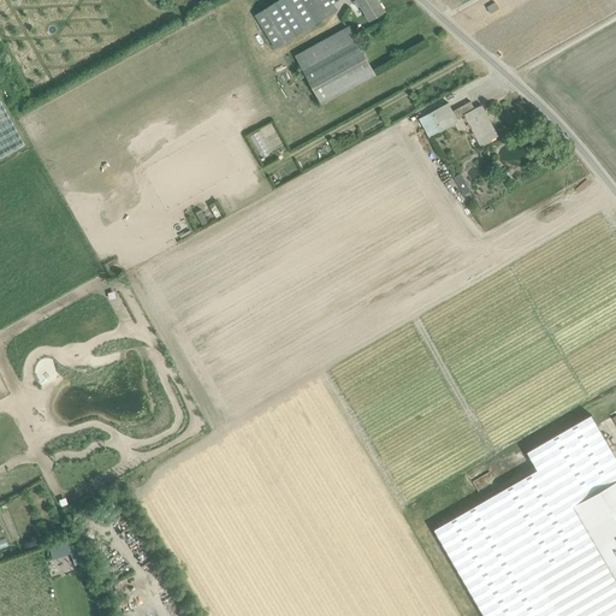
[(276,49),(296,36),(338,11),(333,4),(338,0),(279,0),(254,16),(276,49)]
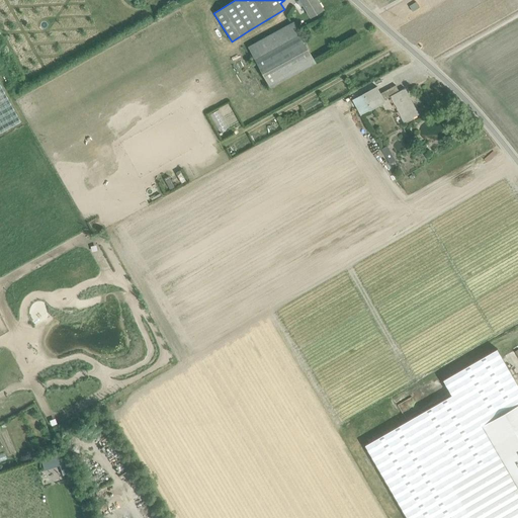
[(317,0),(299,0),(311,17),(323,10),(317,0)]
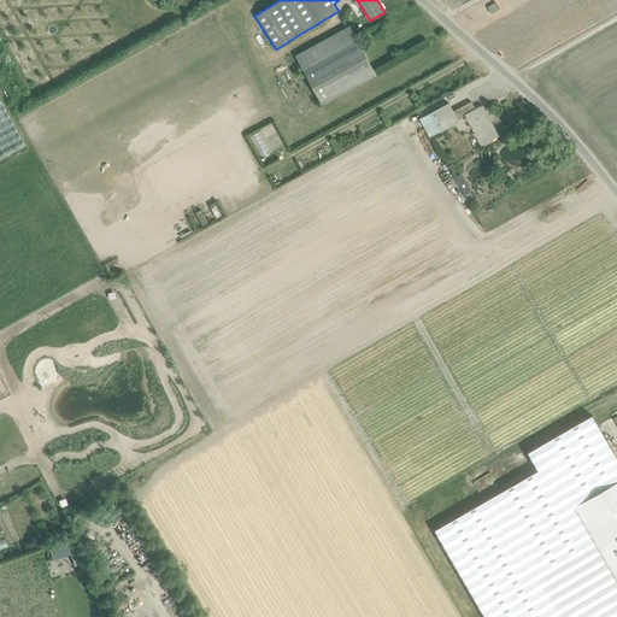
[(295,57),(322,105),(376,75),(350,27),(295,57)]
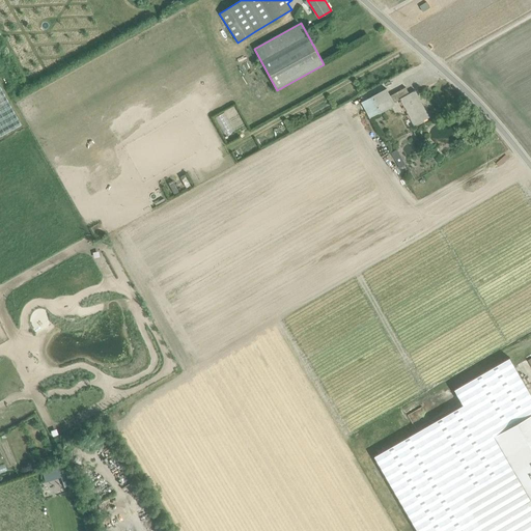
[(22,72),(31,76),(33,73),(24,67),(22,72)]
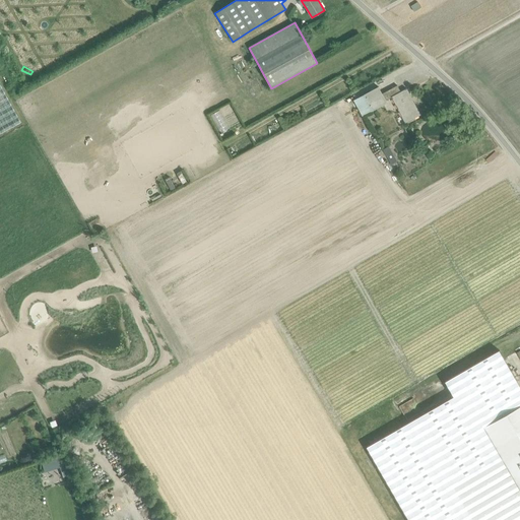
[(0,133),(20,122),(0,85),(0,133)]
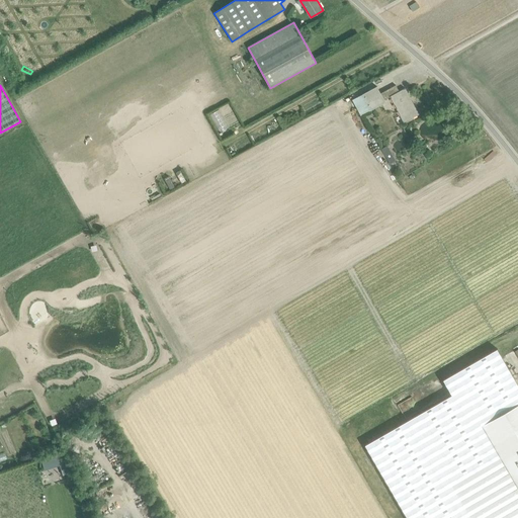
[(377,87),(363,94),(371,110),(385,102),(384,100),(391,96),(404,122),(419,114),(418,114),(410,101),(412,100),(405,89),(405,88),(400,91),(396,85),(380,93),(377,87)]
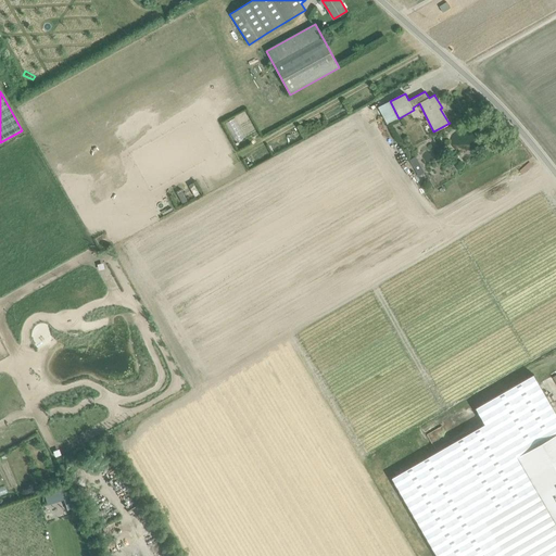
[(409,161),(419,177),(425,173),(416,156),(409,161)]
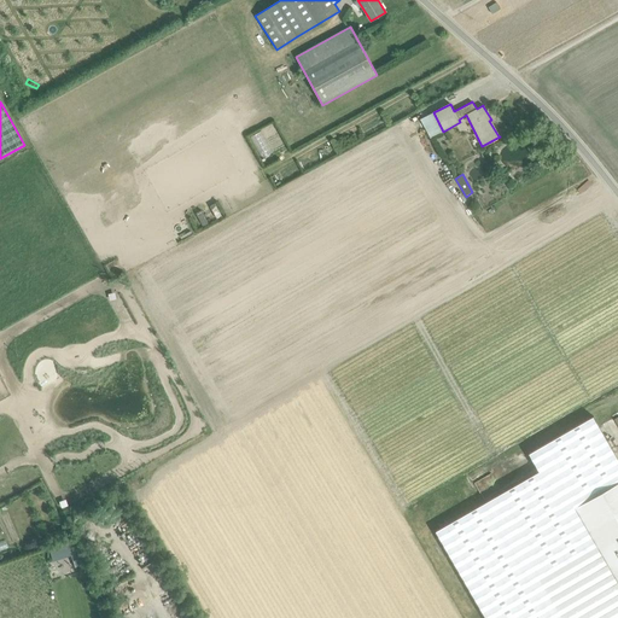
[(538,470),(435,529),(436,531),(485,617),(617,617),(617,581),(576,507),(617,482),(617,459),(616,456),(608,443),(593,417),(592,414),(528,452),(529,454),(538,470)]
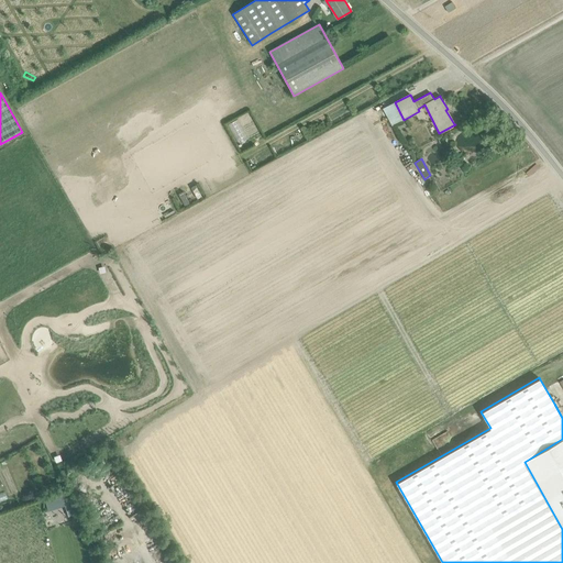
[(562,439),(525,462),(562,529),(562,439)]
